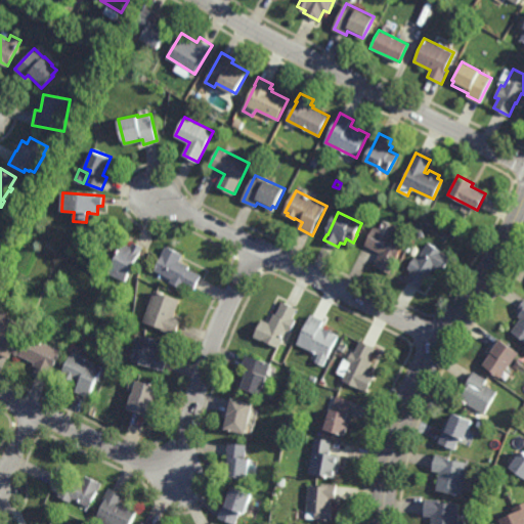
[(390,235),(404,242),(390,272),(376,266),(382,253),(366,246),(376,226),(381,229),(385,221),(395,226),(390,235)]
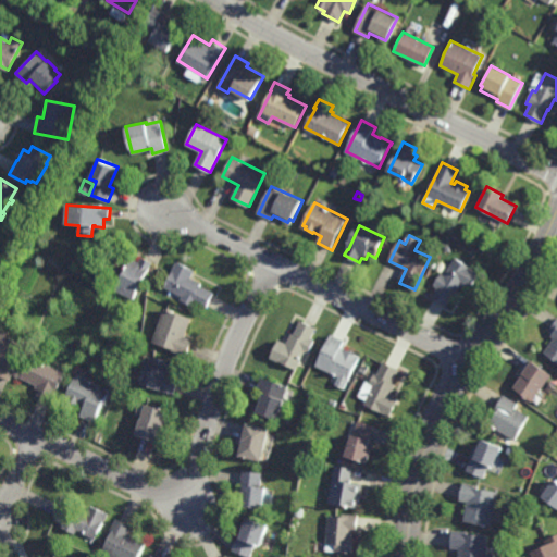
[(152,263),(150,268),(148,269),(133,300),(116,291),(122,281),(115,277),(121,269),(125,271),(132,259),(139,262),(141,258),(152,263)]
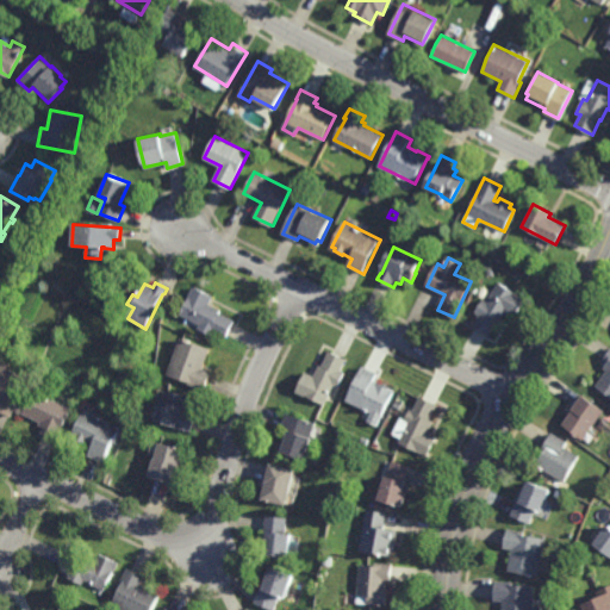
[(515,317),(505,312),(498,323),(496,322),(489,336),(471,327),(477,316),(474,313),(483,299),(486,302),(498,282),(526,298),(515,317)]
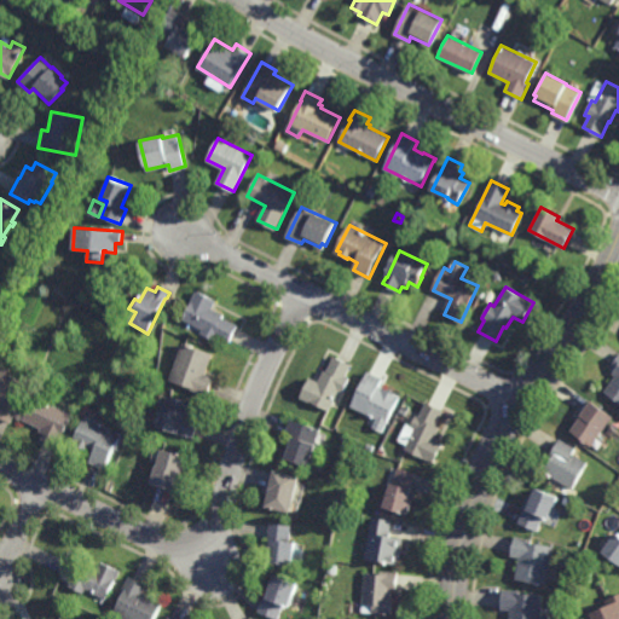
[(229,343),(218,337),(215,342),(201,335),(203,330),(183,320),(197,291),(217,301),(213,310),(224,316),(223,318),(237,325),(229,343)]
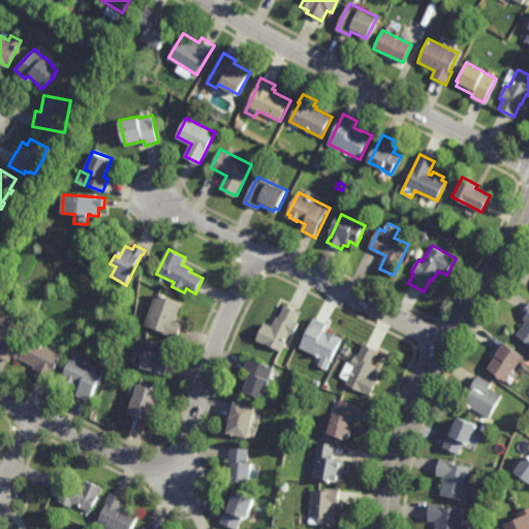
[(178,339),(163,334),(163,333),(145,325),(156,294),(182,304),(176,321),(183,323),(178,339)]
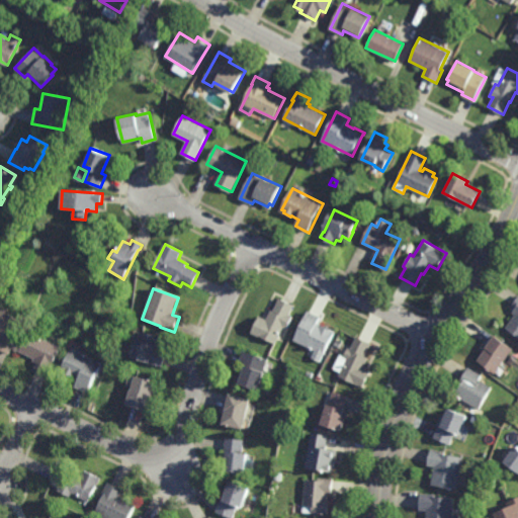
[(517,337),(505,328),(515,315),(512,313),(515,309),(511,307),(517,296),(517,337)]
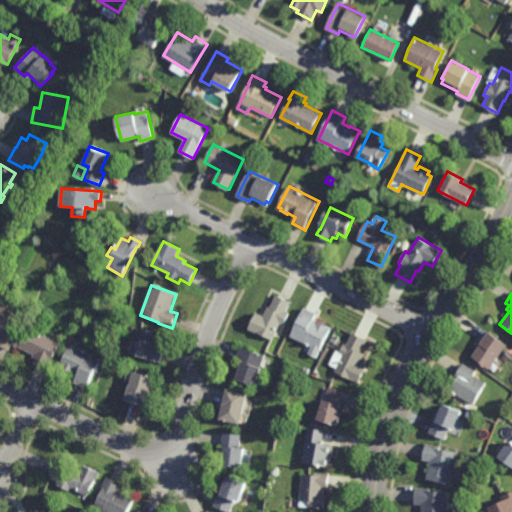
[(287,312),(290,313),(284,325),(281,324),(272,341),(257,333),(256,334),(249,330),(257,313),(264,316),(268,307),(270,308),(276,295),(291,302),(287,312)]
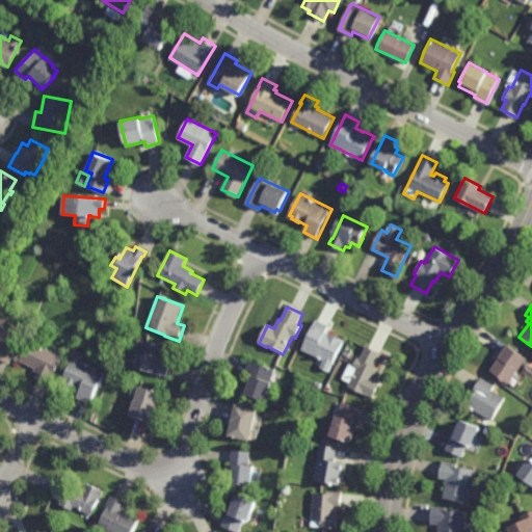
[(10,363),(0,357),(0,315),(8,319),(6,322),(22,329),(14,347),(18,349),(10,363)]
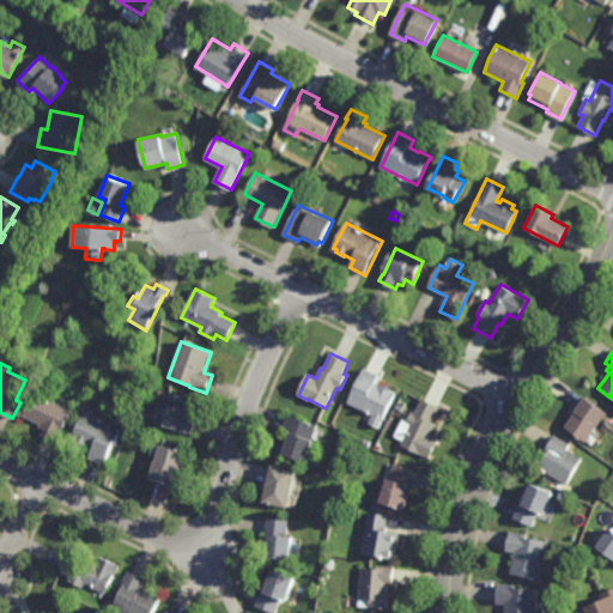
[(384,388),(386,387),(399,393),(398,395),(396,394),(380,430),(370,425),(374,417),(349,405),(366,369),(381,376),(376,383),(384,388)]
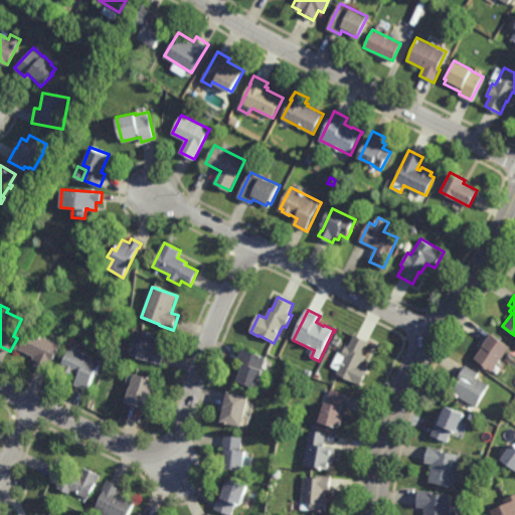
[(48,371),(36,365),(38,361),(34,359),(35,356),(20,349),(29,330),(61,345),(48,371)]
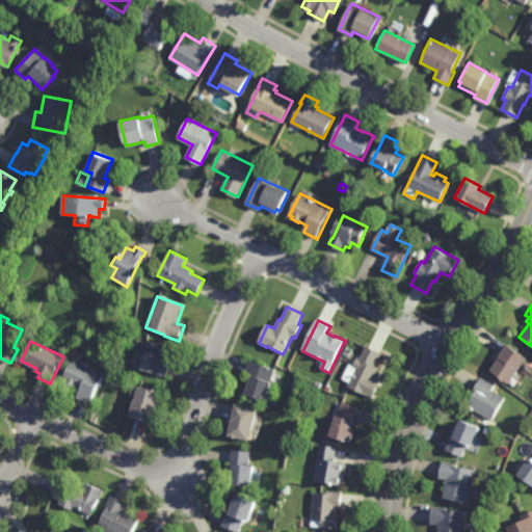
[(154,347),(155,344),(164,347),(162,355),(167,356),(165,361),(170,362),(166,377),(135,368),(143,342),(152,344),(152,346),(154,347)]
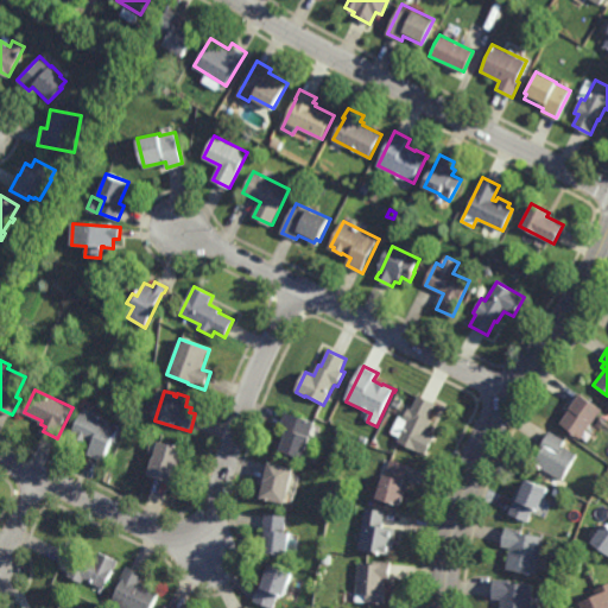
[(581,439),(576,435),(575,437),(571,435),(572,434),(559,424),(568,412),(569,413),(571,410),(570,409),(580,394),(601,409),(581,439)]
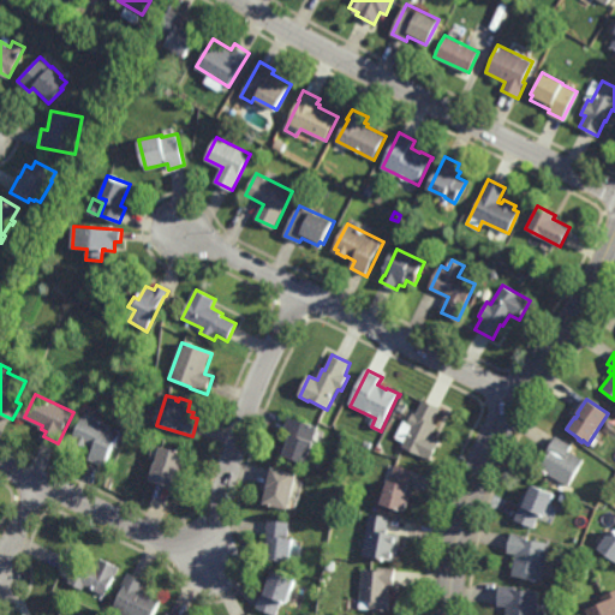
[(434,425),(437,427),(434,435),(436,436),(434,440),(441,442),(431,463),(404,448),(406,443),(396,439),(405,423),(410,425),(415,415),(417,416),(425,400),(442,408),(434,425)]
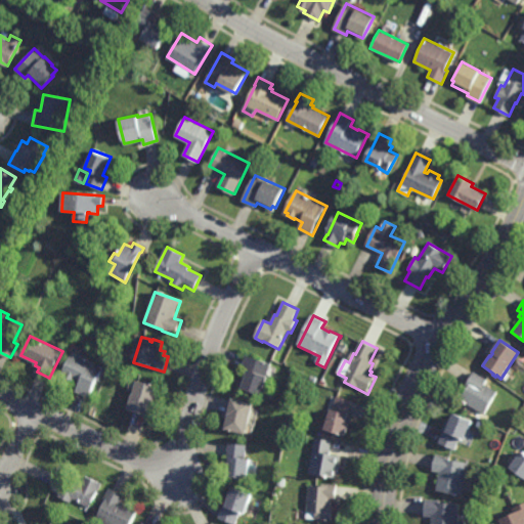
[(88,398),(76,392),(79,384),(72,381),(71,382),(60,377),(73,353),(102,368),(88,398)]
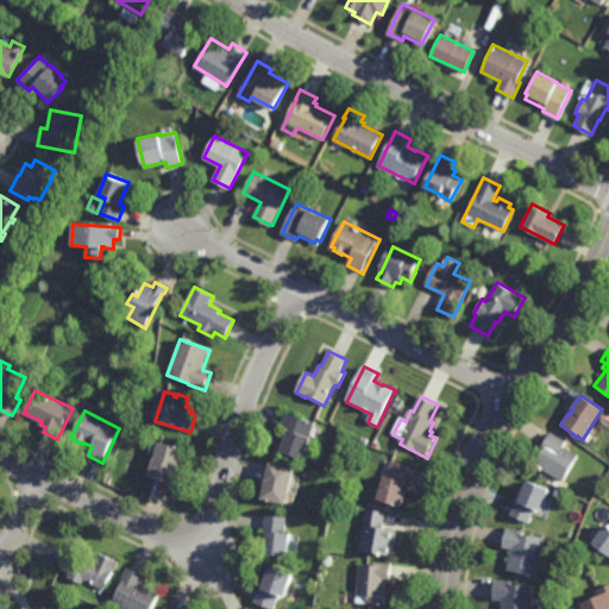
[(315,465),(281,454),(282,452),(277,451),(284,431),(281,429),(287,414),(315,424),(311,439),(312,439),(308,451),(319,454),(315,465)]
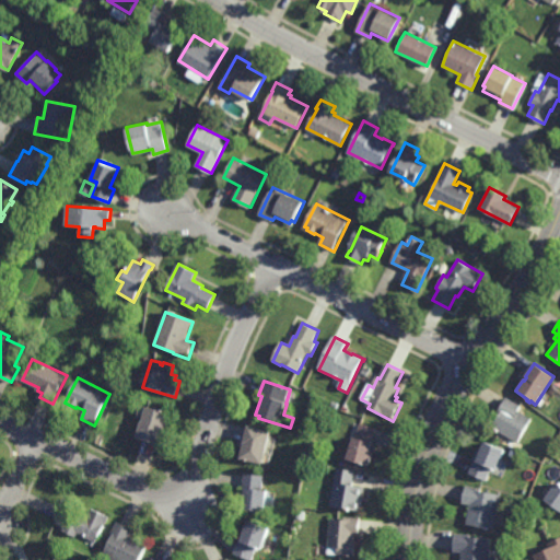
[(516,443),(498,432),(497,433),(492,431),(493,430),(491,429),(498,418),(494,417),(505,398),(520,407),(517,411),(531,419),(516,443)]
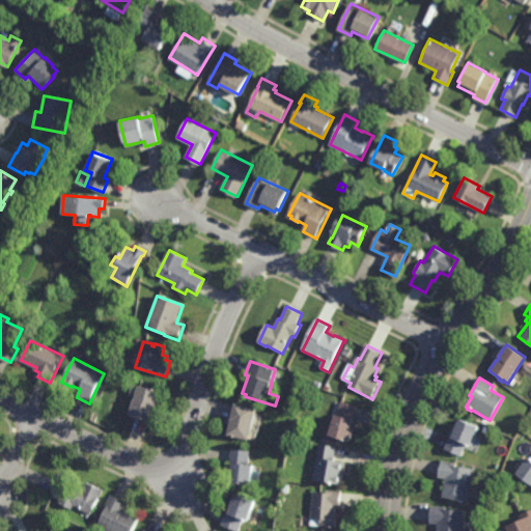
[(151,423),(129,416),(134,401),(135,401),(139,387),(160,393),(151,423)]
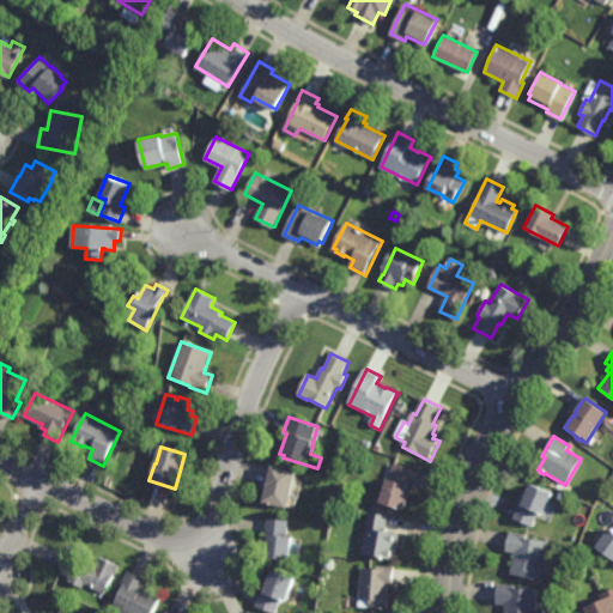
[(408,486),(413,487),(410,502),(408,502),(405,513),(382,505),(389,480),(390,480),(395,466),(412,471),(408,486)]
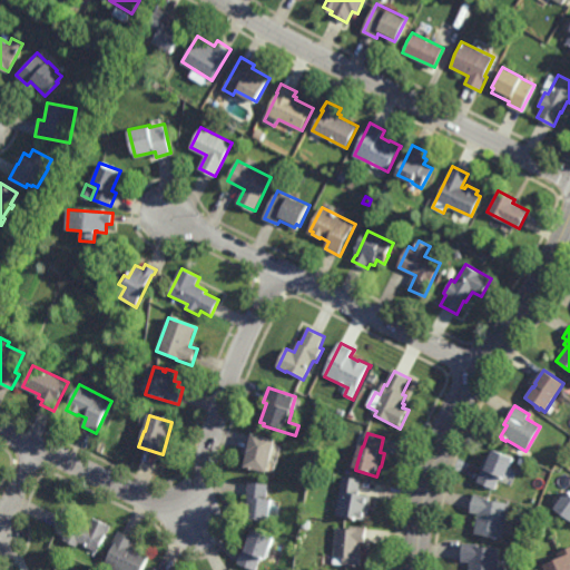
[(267,474),(245,469),(249,454),(248,454),(253,435),(276,441),(267,474)]
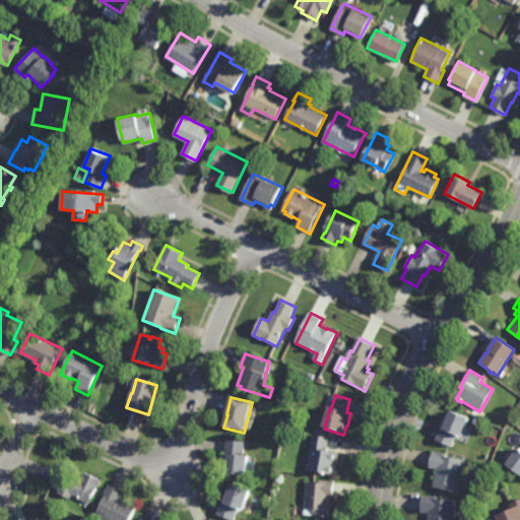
[(460,439),(458,438),(455,437),(451,447),(434,441),(439,427),(442,428),(448,411),(467,418),(460,439)]
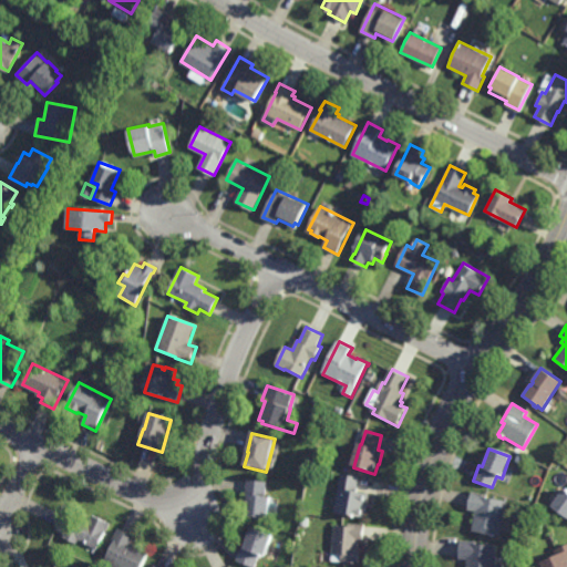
[(366,519),(336,515),(342,475),(360,478),(358,494),(370,496),(366,519)]
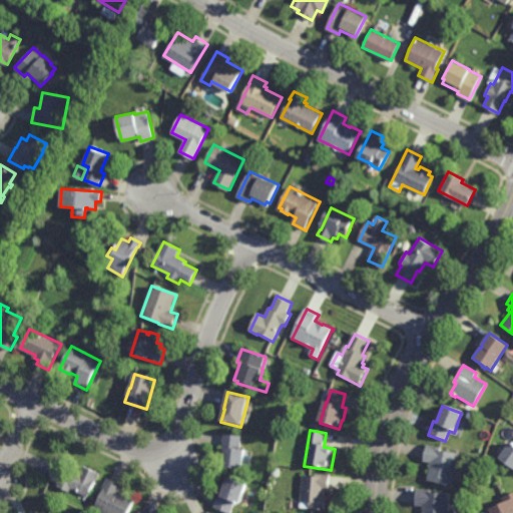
[(242,471),(222,469),(224,450),(221,450),(223,436),(241,438),(238,451),(244,452),(242,471)]
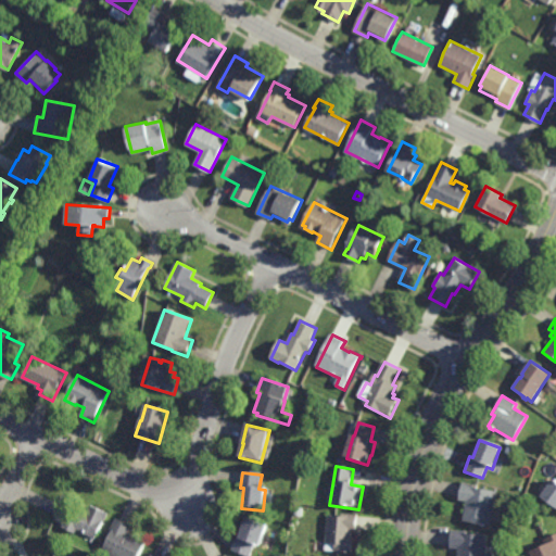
[(555,508),(541,498),(553,480),(555,481),(555,508)]
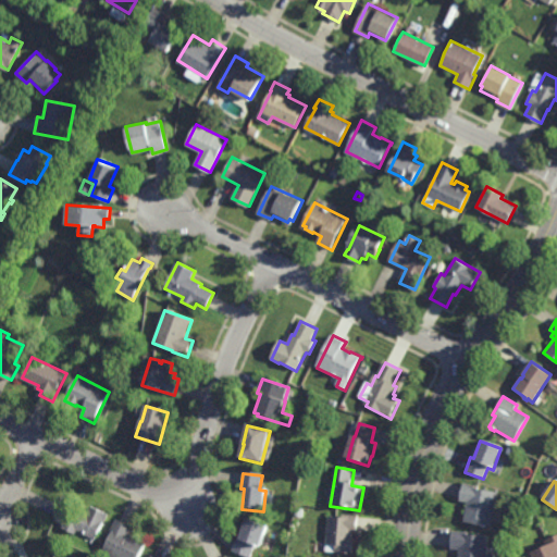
[(490,528),(484,527),(484,529),(481,528),(481,525),(462,522),(466,503),(458,502),(461,484),(477,487),(477,490),(497,493),(490,528)]
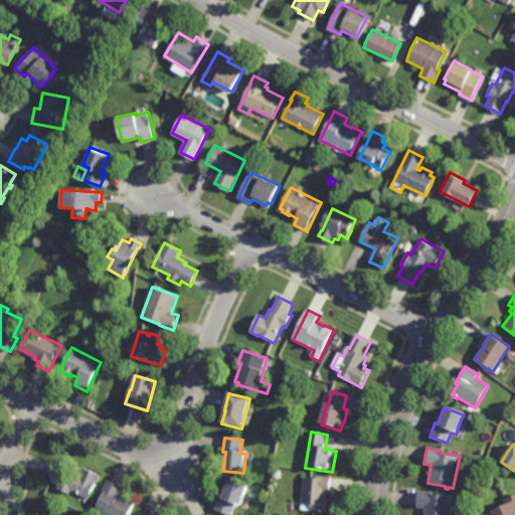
[(69,472),(70,471),(79,476),(82,469),(99,477),(88,499),(71,492),(70,495),(57,489),(59,485),(49,481),(57,466),(69,472)]
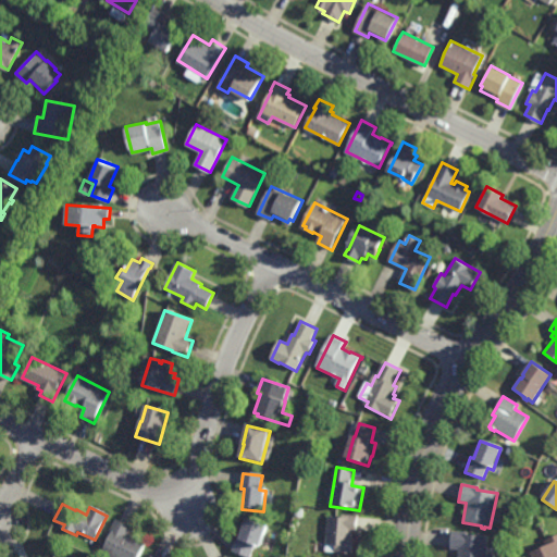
[(358,534),(351,534),(351,542),(354,542),(354,556),(327,554),(330,518),(344,519),(344,517),(359,517),(358,534)]
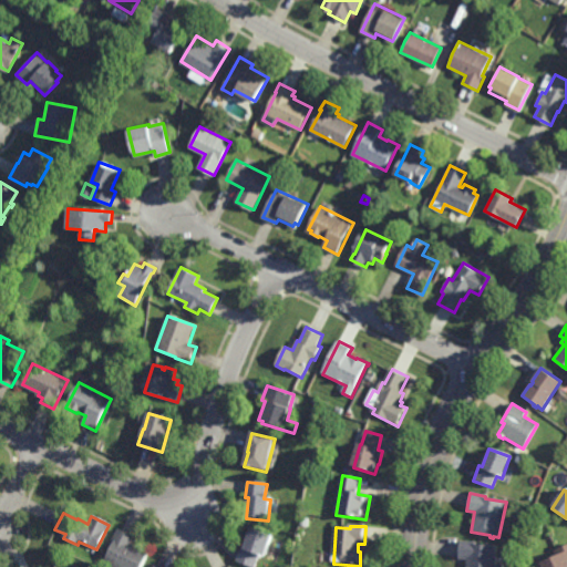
[(141,566),(109,566),(104,565),(113,545),(111,545),(117,529),(134,537),(130,545),(147,554),(141,566)]
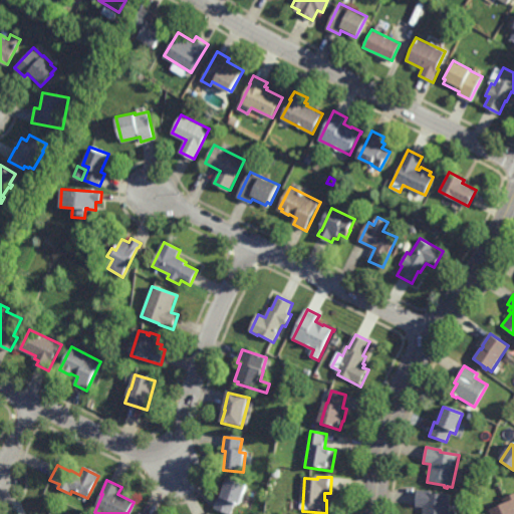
[(239,507),(234,505),(231,513),(222,513),(214,510),(219,497),(222,498),(227,481),(246,488),(239,507)]
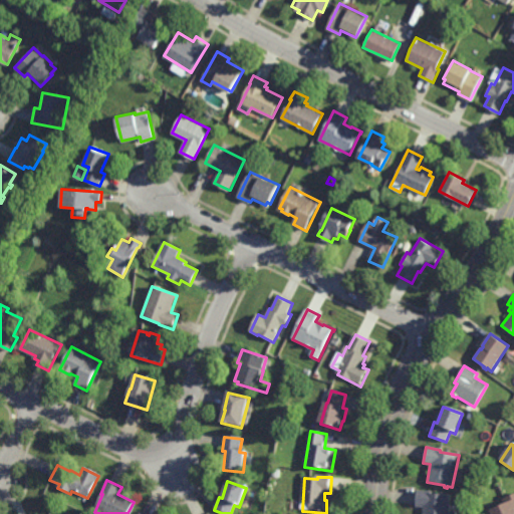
[(454,513),(422,513),(422,507),(415,507),(416,491),(431,492),(431,494),(449,495),(449,512),(454,512),(454,513)]
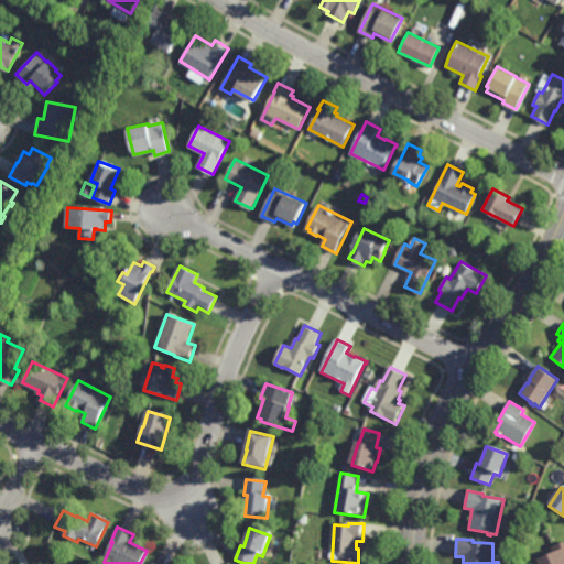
[(563,563),(539,563),(538,562),(554,554),(551,549),(563,542),(563,563)]
